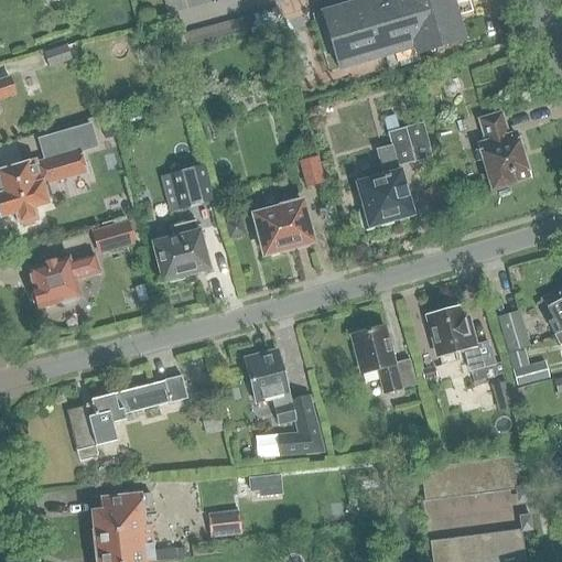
[(421,60),(419,52),(464,39),(457,14),(473,10),(471,0),(358,0),(322,11),(338,67),(397,51),(401,65),(421,60)]
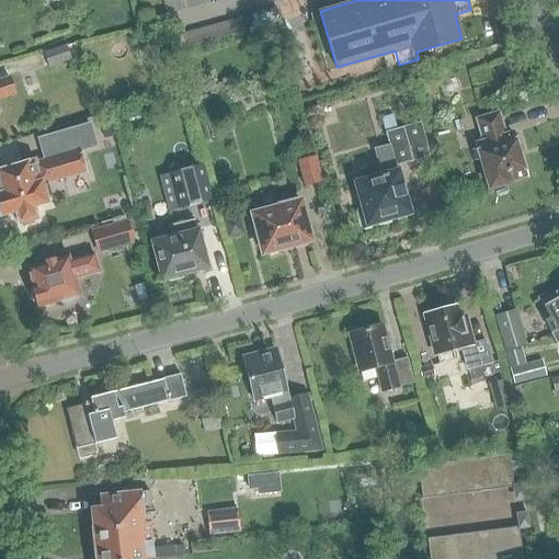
[(276,6),(170,35),(173,47),(280,18),(276,6)]
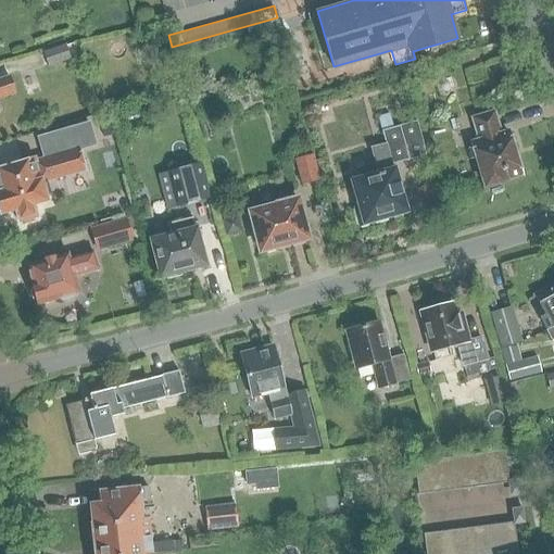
[(78,53),(75,40),(43,49),(48,63),(71,57),(71,55),(78,53)]
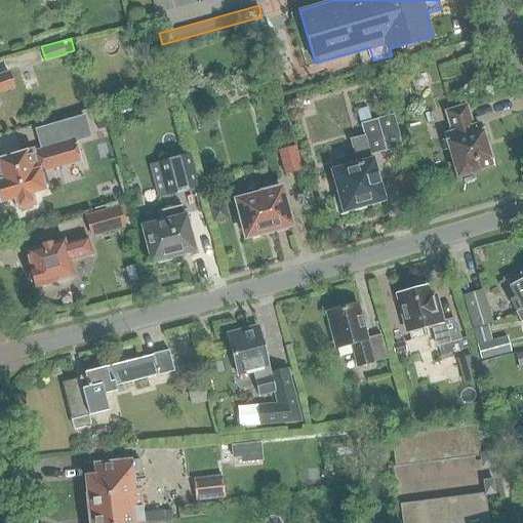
[(0,91),(14,87),(9,70),(0,73),(0,91)]
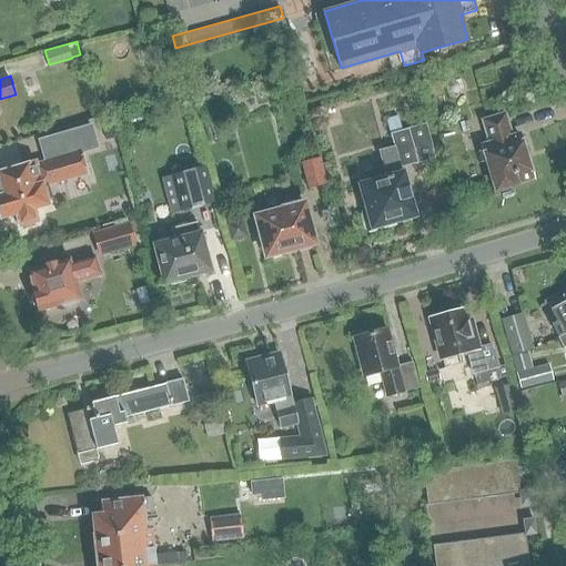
[(516,182),(533,178),(519,134),(513,135),(505,112),(483,119),(489,142),(483,144),(496,190),(516,183),(516,182)]
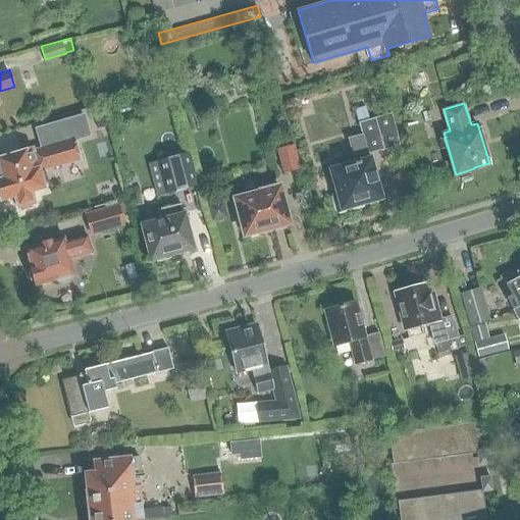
[(369,152),(400,143),(392,111),(369,117),(366,105),(355,108),(362,133),(348,137),(354,162),(330,168),(336,194),(333,195),(339,208),(381,196),(369,152)]
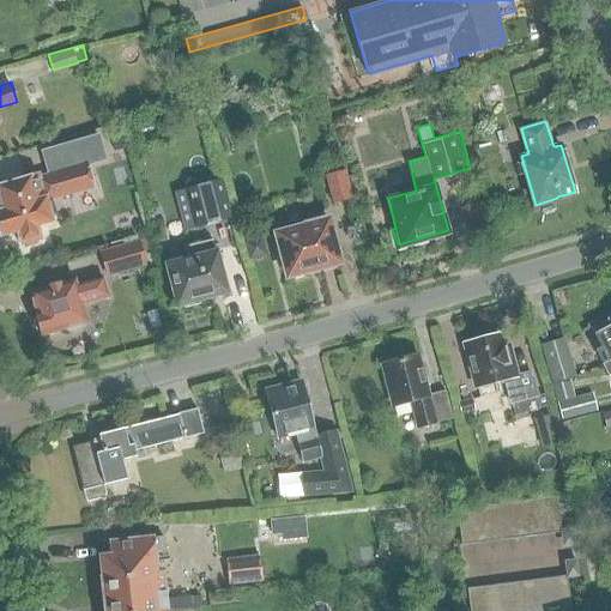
[(0,231),(1,233),(2,235),(18,230),(22,243),(42,237),(38,225),(53,221),(47,201),(94,186),(88,162),(38,175),(37,174),(0,185),(0,231)]
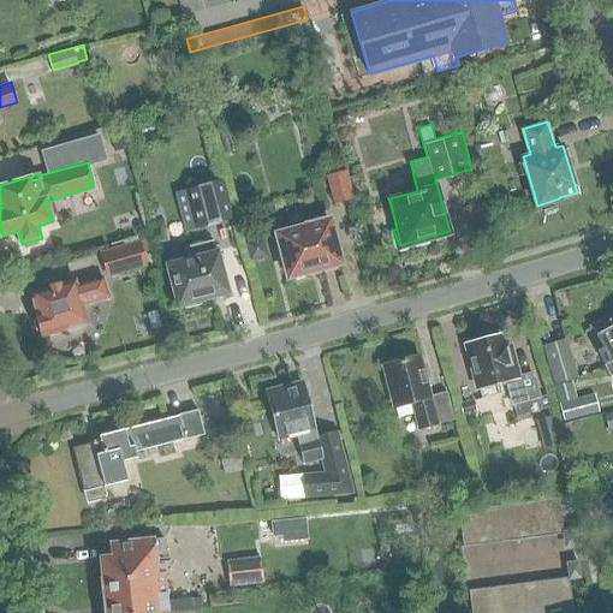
[(327,173),(334,202),(355,197),(346,167),(327,173)]
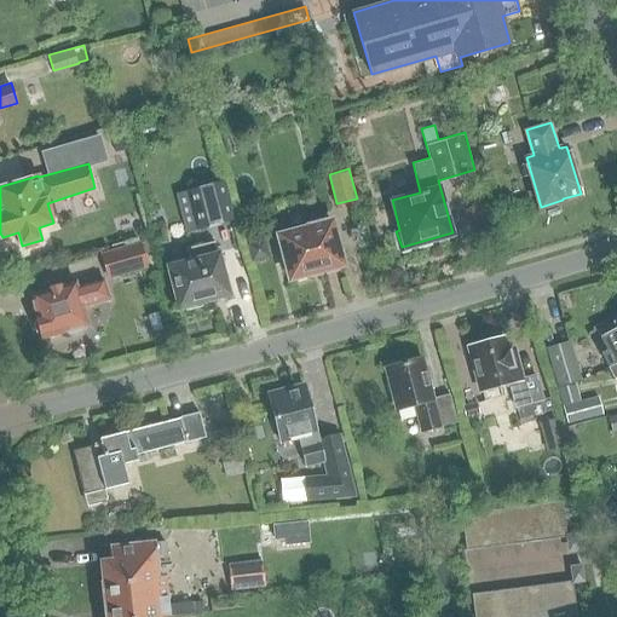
[(235,219),(225,180),(186,189),(196,228),(235,219)]
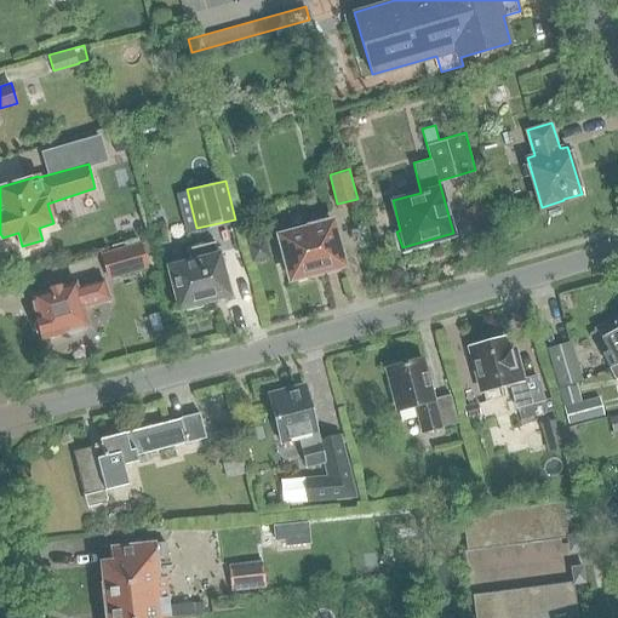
[(292,279),(344,264),(331,218),(308,224),(309,228),(280,235),(292,279)]
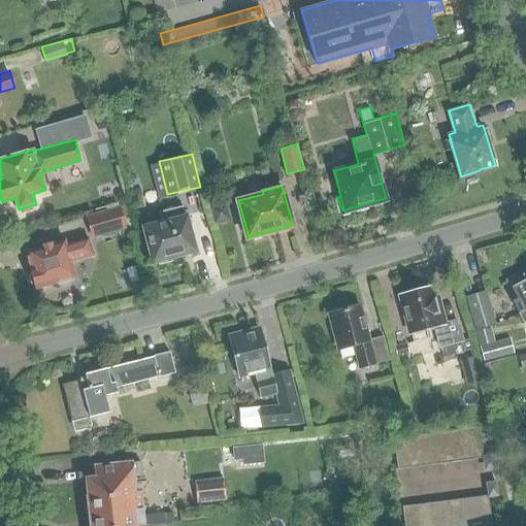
[(131,212),(128,202),(86,214),(91,235),(126,226),(123,215),(131,212)]
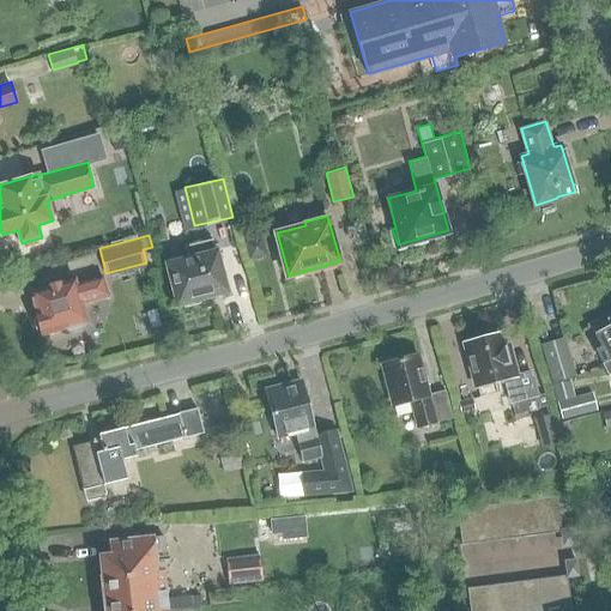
[(264,236),(246,241),(249,259),(268,254),(264,236)]
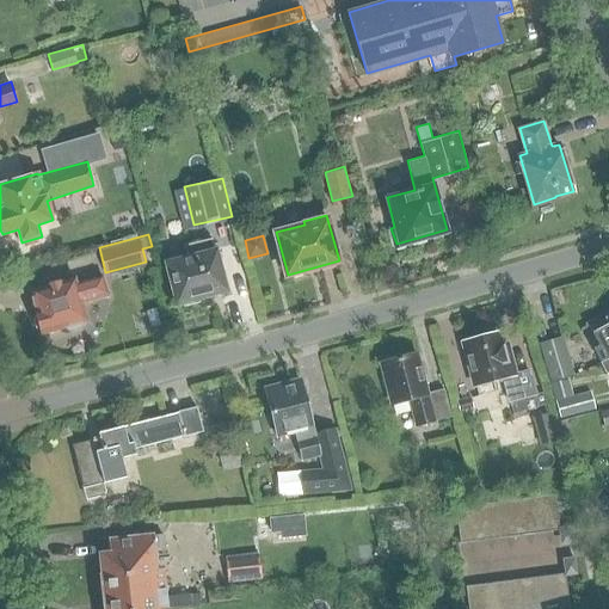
[(178,305),(227,291),(215,250),(211,238),(185,245),(188,257),(166,263),(178,305)]
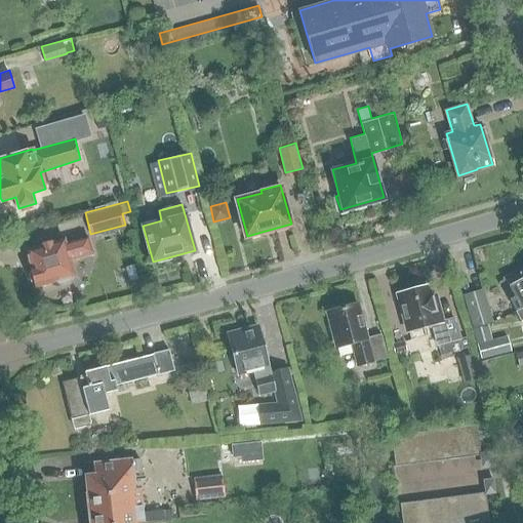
[(37,285),(55,279),(61,283),(70,280),(71,275),(75,274),(71,259),(92,253),(88,235),(65,243),(64,239),(58,240),(27,249),(32,267),(37,285)]
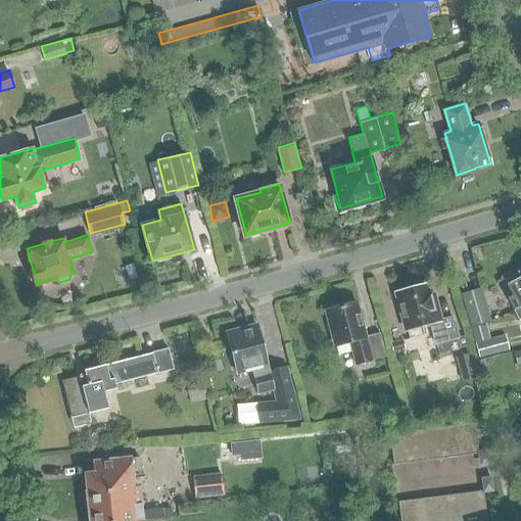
[(513,309),(520,304),(520,270),(519,268),(503,276),(512,295),(508,297),(513,309)]
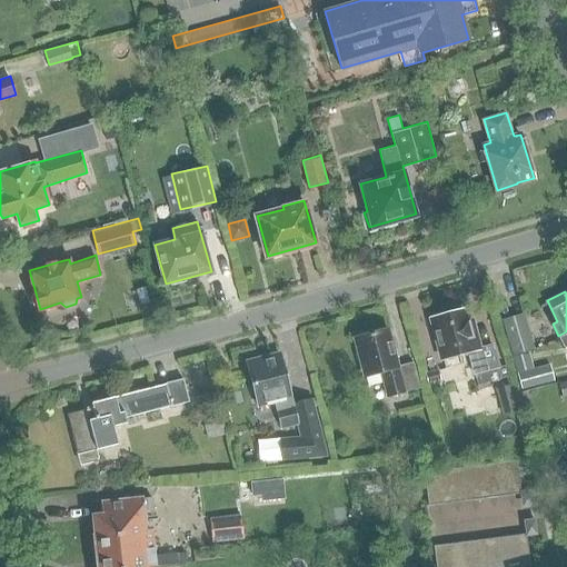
[(501,378),(501,377),(498,366),(493,345),(479,349),(471,320),(466,321),(463,308),(431,317),(443,359),(469,352),(475,372),(478,385),(501,378)]
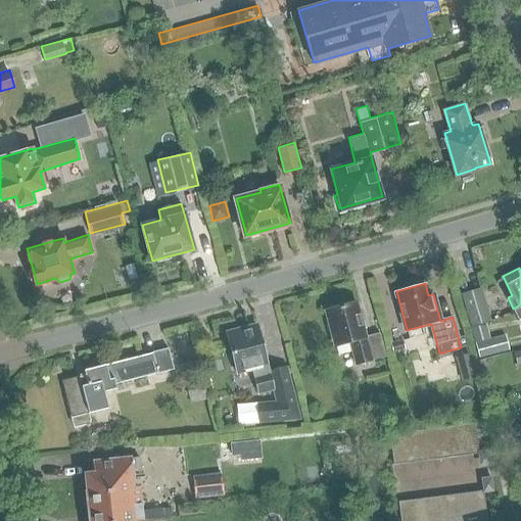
[(491,320),(482,286),(462,292),(471,325),(491,320)]
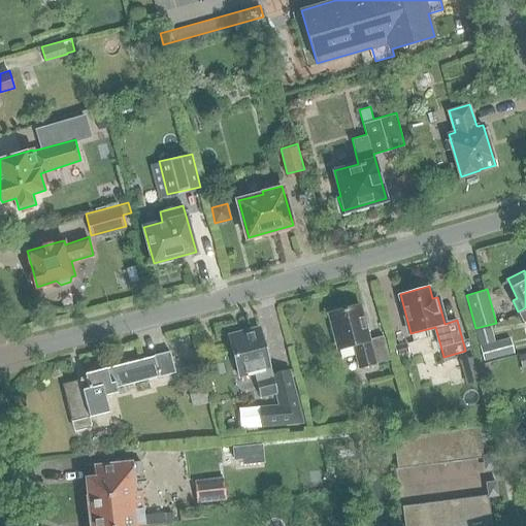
[(376,361),(390,357),(384,334),(370,338),(367,326),(364,326),(359,305),(330,314),(339,349),(353,344),(359,366),(376,362),(376,361)]
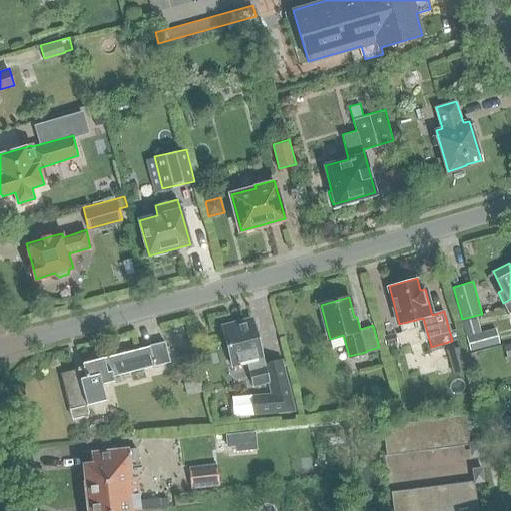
[(269,382),(264,364),(252,319),(222,327),(231,364),(246,360),(253,386),(269,382)]
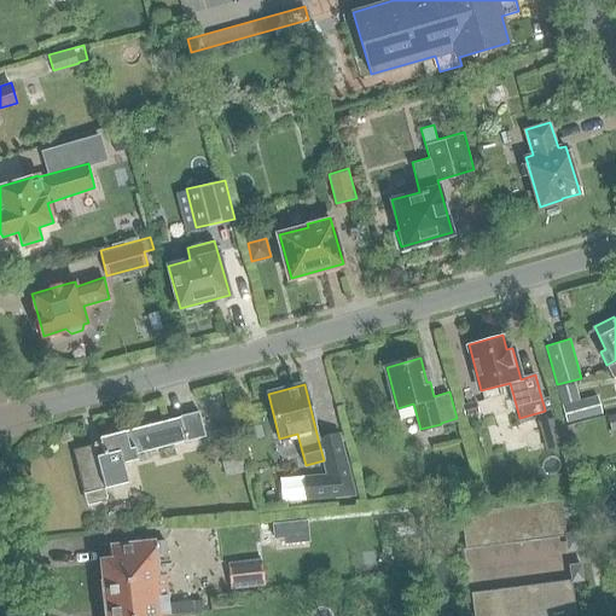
[(550,395),(541,397),(545,410),(553,407),(550,395)]
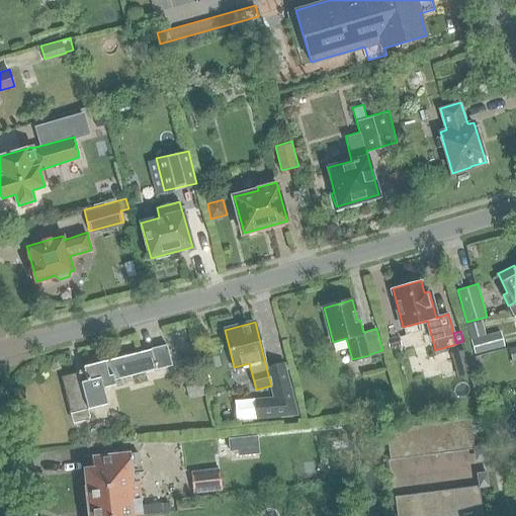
[(501,331),(470,338),(474,351),(504,344),(501,331)]
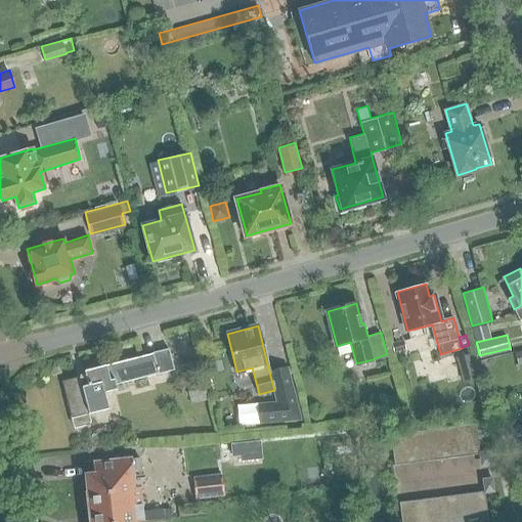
[(404,339),(392,342),(395,352),(407,348),(404,339)]
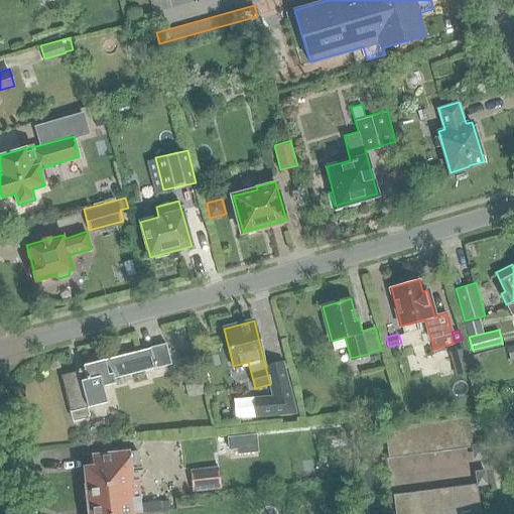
[(114,377),(171,363),(166,343),(149,347),(149,348),(83,365),(84,369),(61,375),(73,419),(90,414),(88,406),(107,401),(103,386),(116,382),(114,377)]
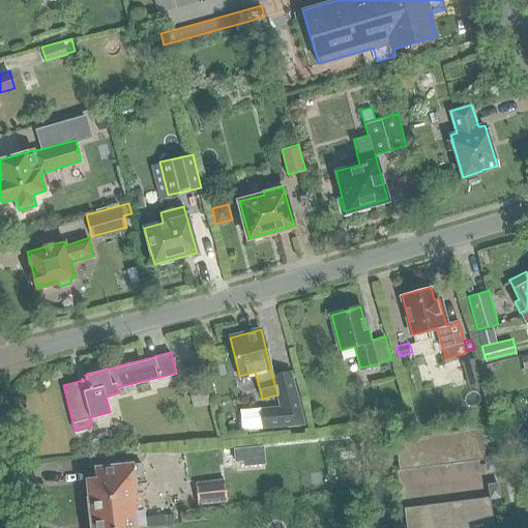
[(469,384),(484,380),(477,356),(456,361),(461,381),(468,379),(469,384)]
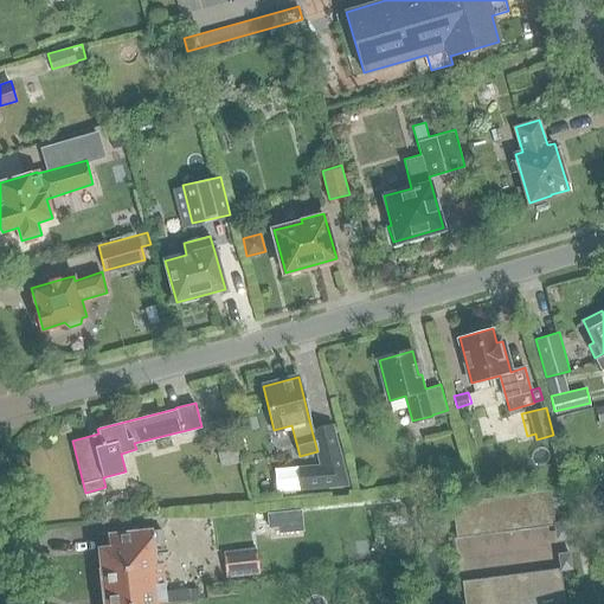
[(347,483),(332,424),(312,430),(317,451),(321,466),(300,468),(302,488),(347,483)]
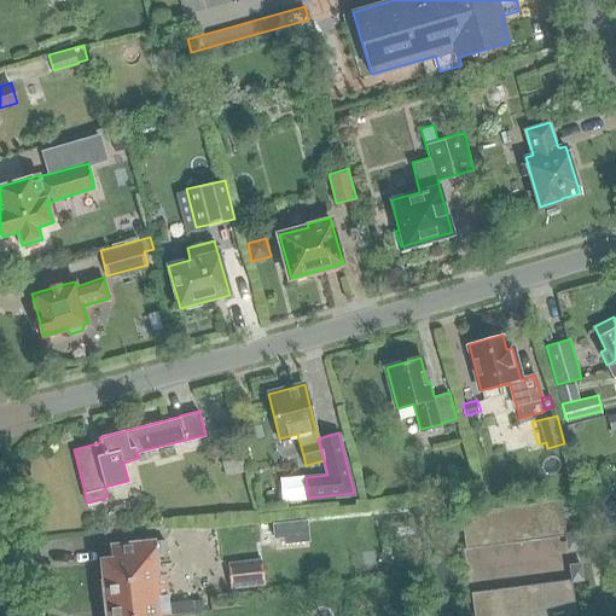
[(221,451),(225,468),(244,463),(240,447),(221,451)]
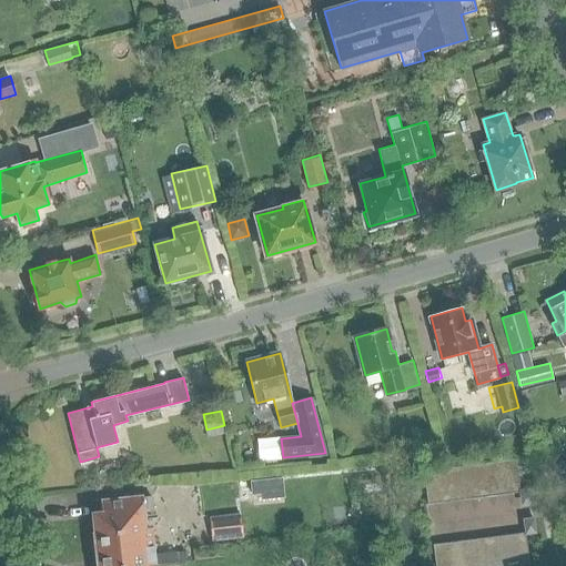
[(424,471),(428,502),(519,491),(522,505),(533,503),(531,487),(519,488),(516,460),(424,471)]
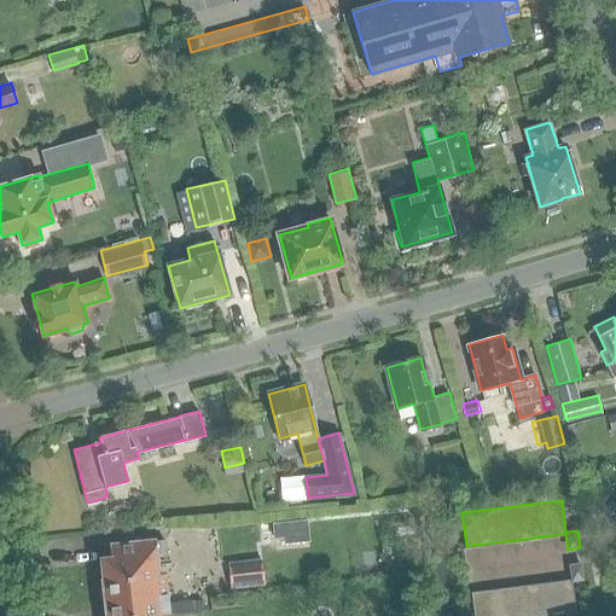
[(313,518),(277,522),(278,536),(289,536),(289,542),(314,540),(313,518)]
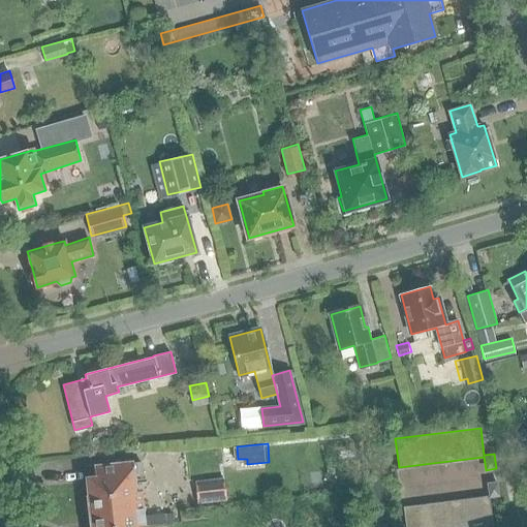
[(143,492),(137,493),(135,476),(144,475),(143,462),(95,467),(96,478),(87,479),(89,498),(91,526),(142,526),(147,526),(147,525),(175,522),(173,512),(146,515),(143,492)]
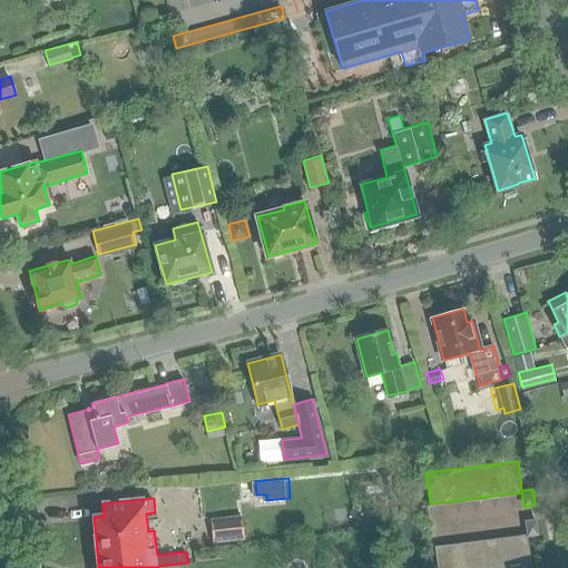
[(211,518),(213,542),(244,539),(242,515),(211,518)]
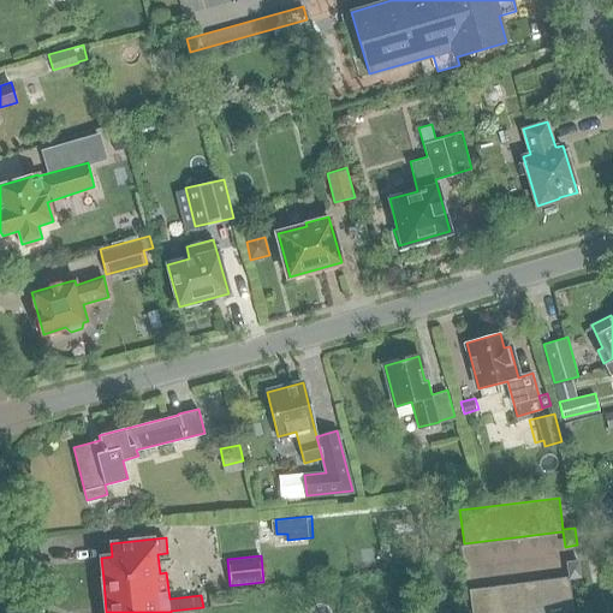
[(569,576),(470,589),(472,612),(551,612),(573,611),(569,578),(582,576),(579,559),(566,561),(569,576)]
